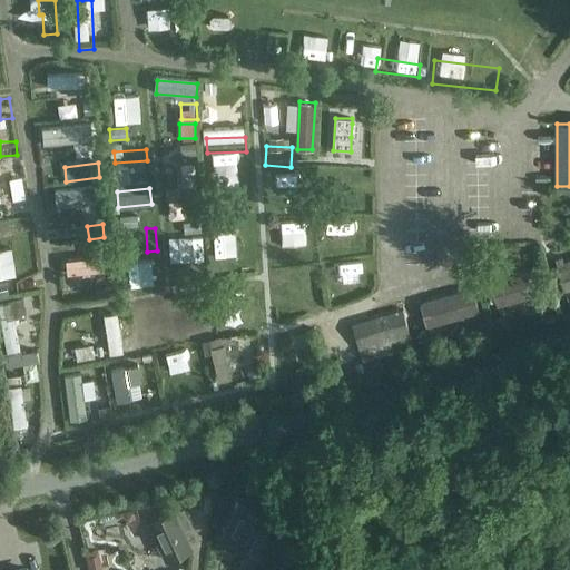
[(27,231),(5,235),(8,247),(29,243),(27,231)]
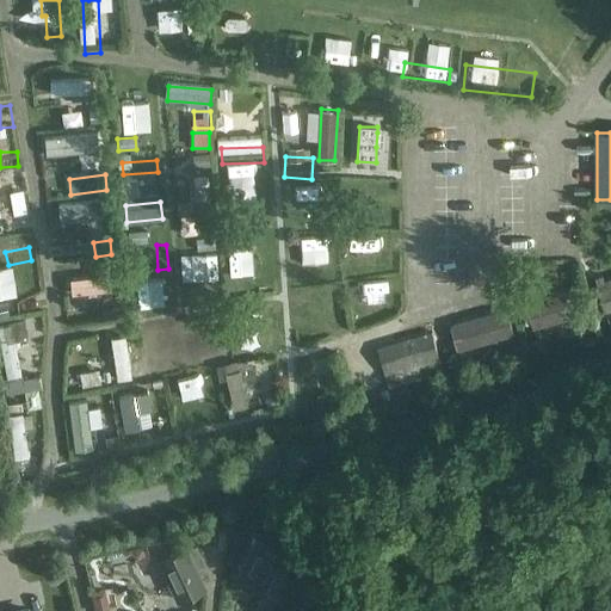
[(72,294),(111,289),(110,275),(69,279),(72,294)]
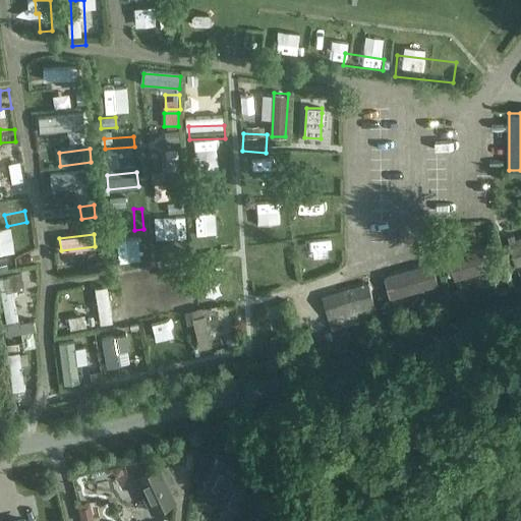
[(510,238),(518,266),(520,265),(520,239),(516,241),(515,237),(510,238)]
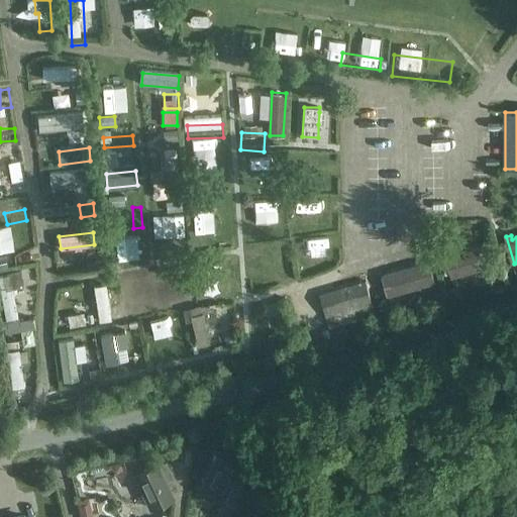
[(488,268),(482,247),(446,259),(452,278),(488,268)]
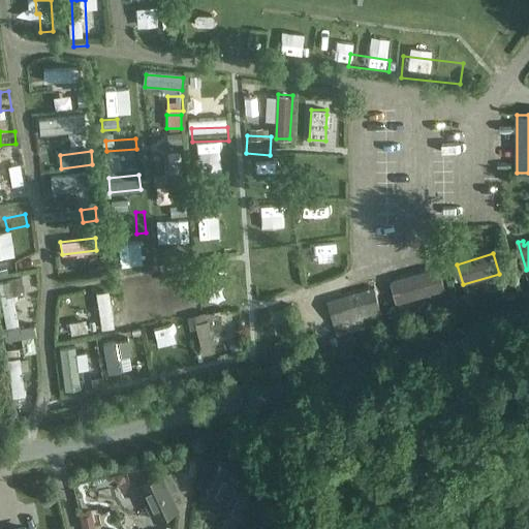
[(449,287),(443,268),(396,281),(402,302),(449,287)]
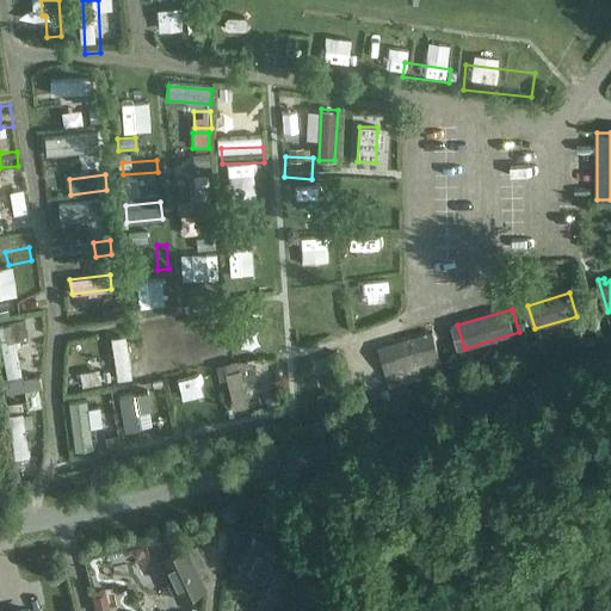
[(0,323),(0,345),(6,377),(20,374),(11,322),(0,323)]
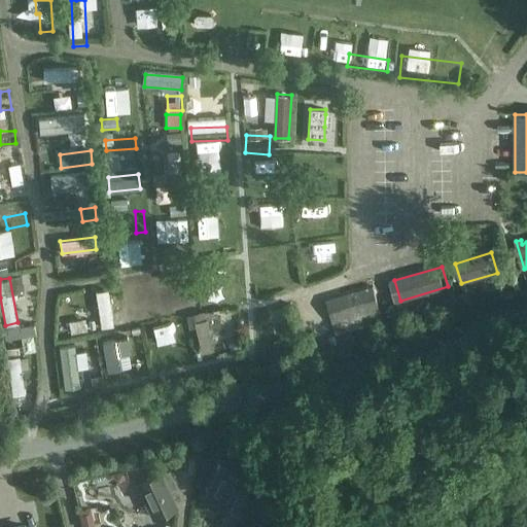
[(324,300),(330,320),(380,307),(374,285),(324,300)]
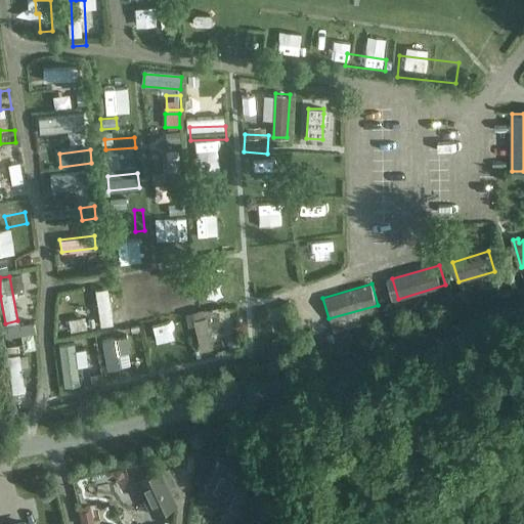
[(117,323),(110,288),(96,291),(102,326),(117,323)]
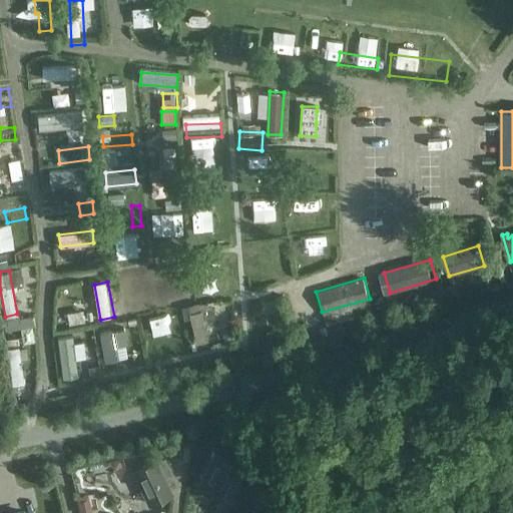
[(230,295),(200,298),(201,308),(231,305),(230,295)]
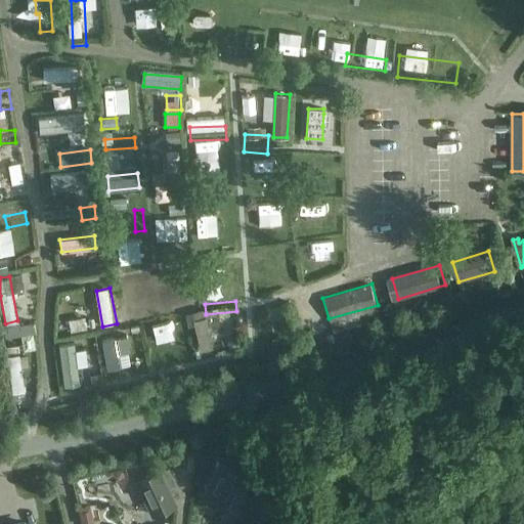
[(84,315),(68,318),(70,331),(86,328),(84,315)]
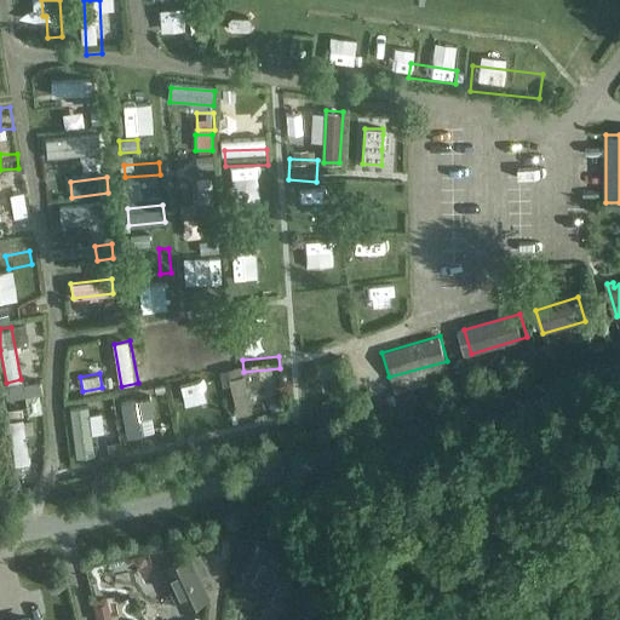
[(237,413),(250,411),(242,375),(230,378),(237,413)]
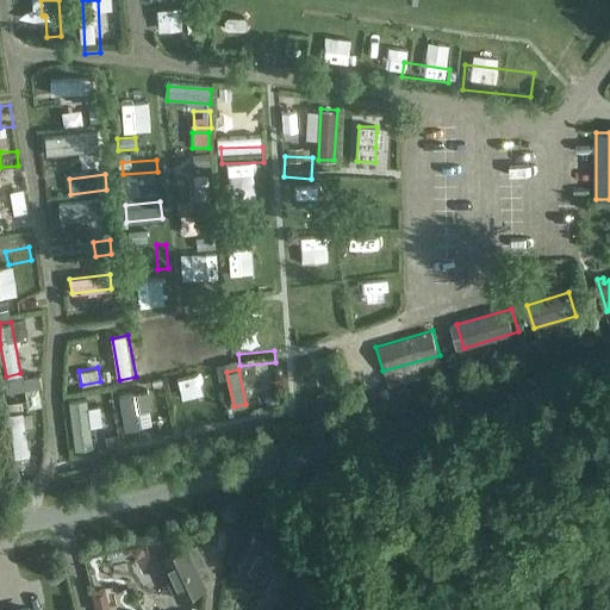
[(148,371),(147,385),(163,385),(165,371),(148,371)]
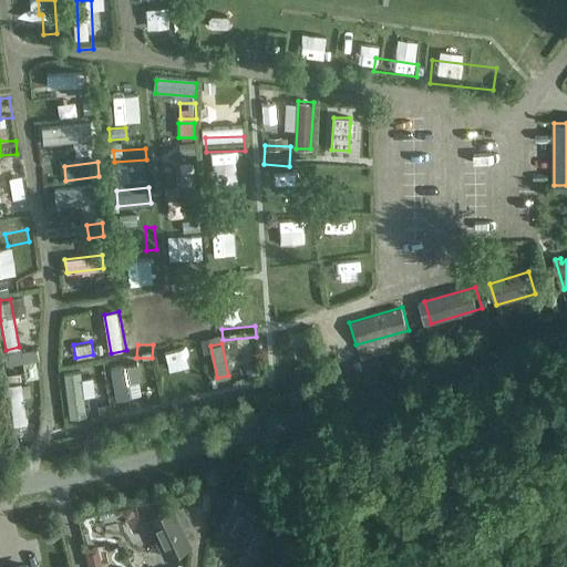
[(6,366),(22,362),(20,352),(3,356),(6,366)]
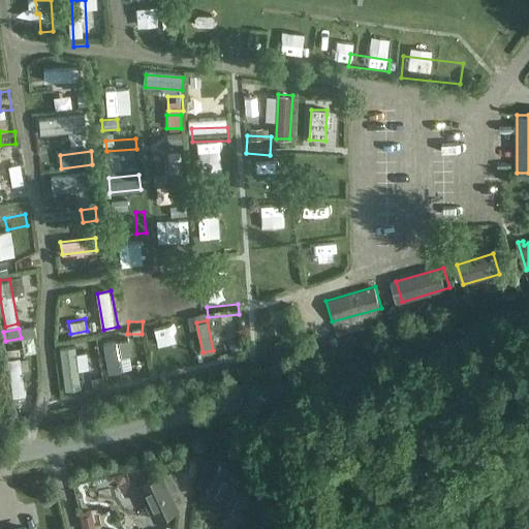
[(152,335),(153,349),(190,347),(189,333),(152,335)]
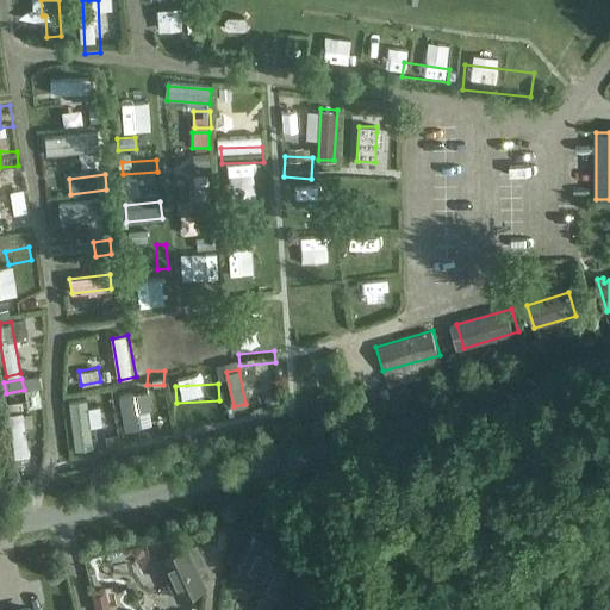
[(138,428),(132,393),(118,396),(124,430),(138,428)]
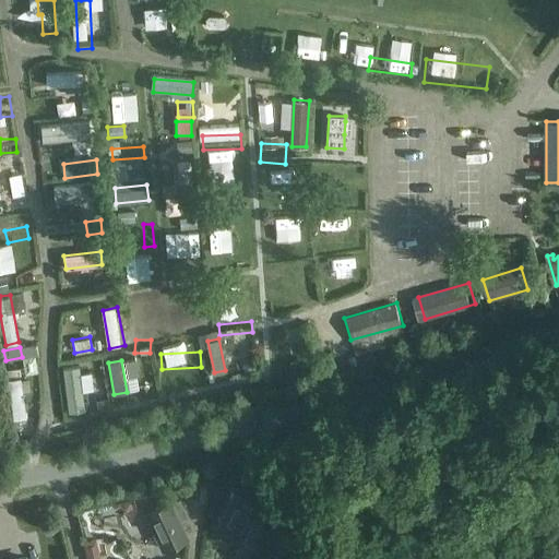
[(63,395),(100,389),(98,376),(60,382),(63,395)]
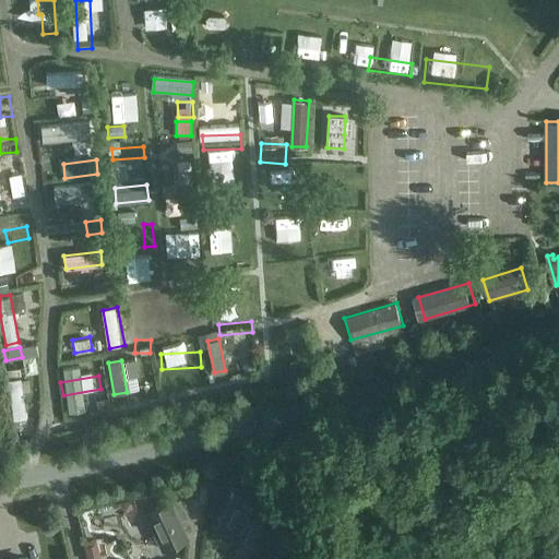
[(7,379),(12,419),(26,417),(20,377),(7,379)]
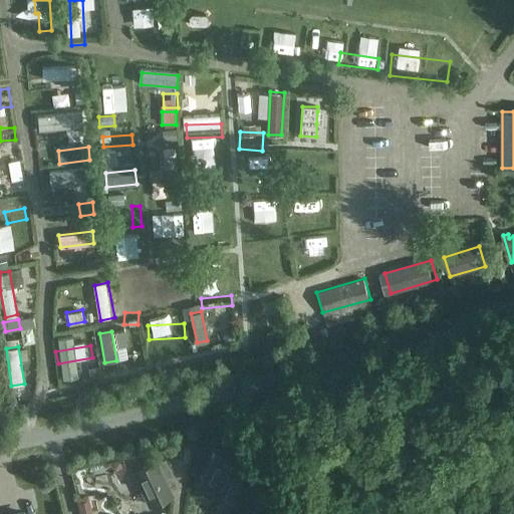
[(221,498),(232,478),(239,481),(245,470),(237,467),(238,465),(215,454),(199,487),(221,498)]
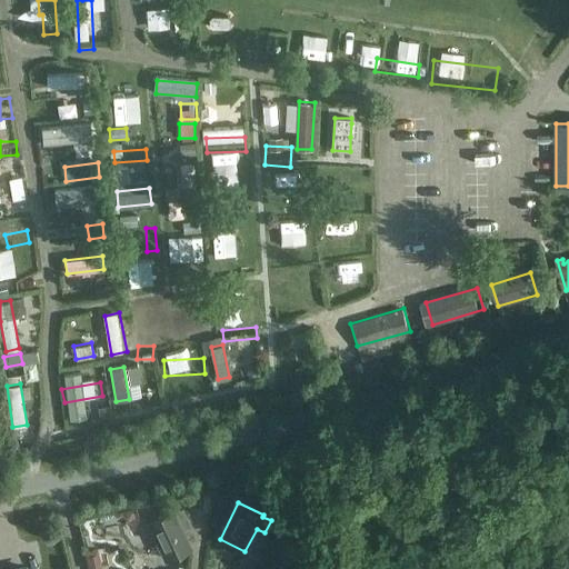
[(158,546),(150,549),(156,561),(163,558),(165,560),(191,548),(173,510),(148,522),(158,546)]
